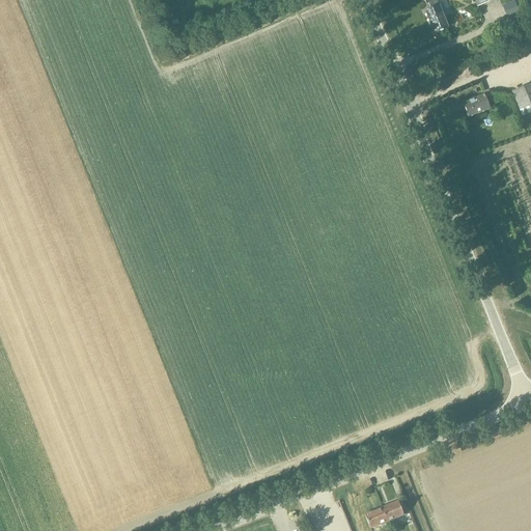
[(432,32),(446,27),(438,5),(437,5),(435,0),(423,0),(425,4),(427,3),(429,8),(424,10),(432,32)]
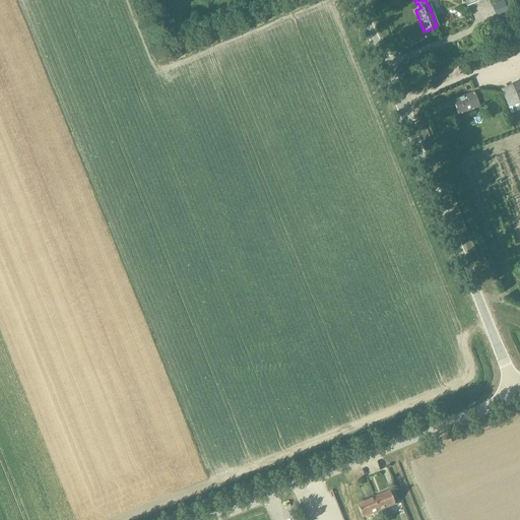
[(497,23),(510,19),(507,12),(495,16),(497,23)]
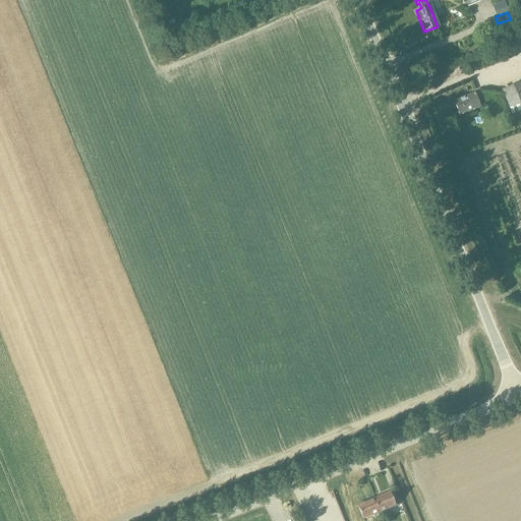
[(509,108),(520,102),(520,81),(501,90),(509,108)]
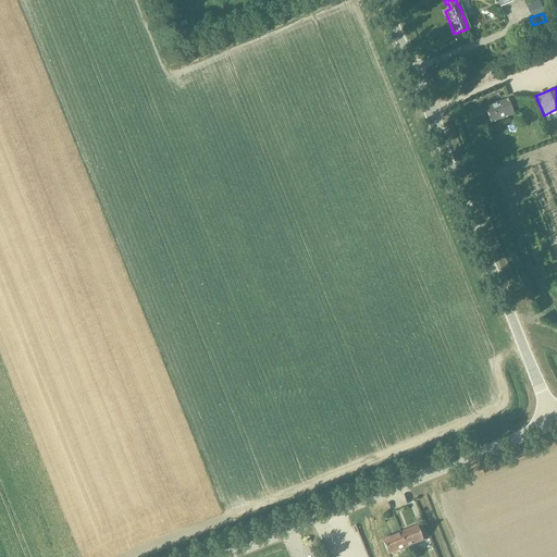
[(510,108),(516,106),(512,97),(507,99),(484,108),(490,122),(512,113),(510,108)]
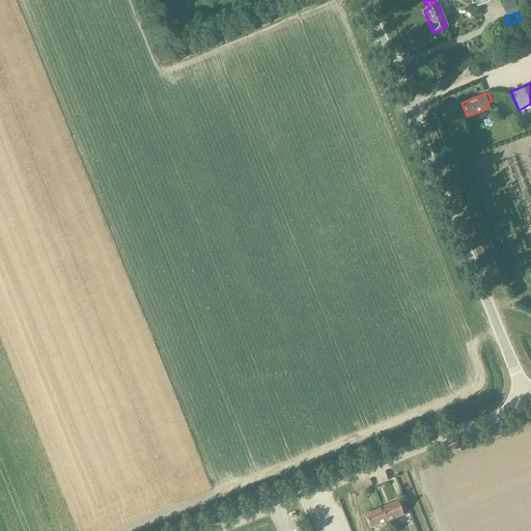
[(397,502),(381,508),(388,527),(394,525),(392,520),(402,514),(397,502)]
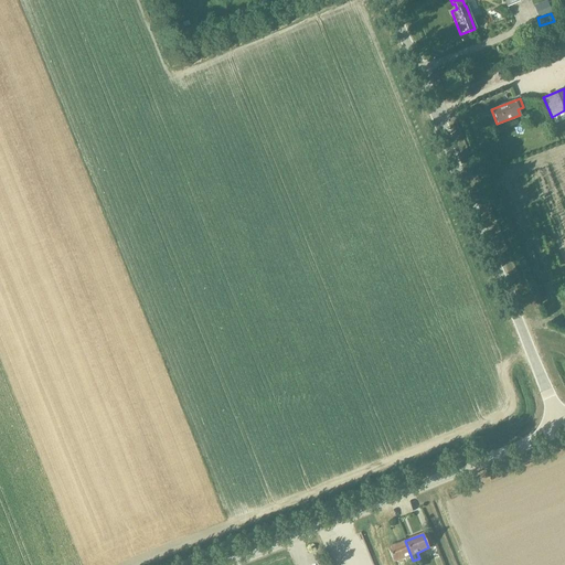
[(338,540),(326,543),(328,552),(341,548),(338,540)]
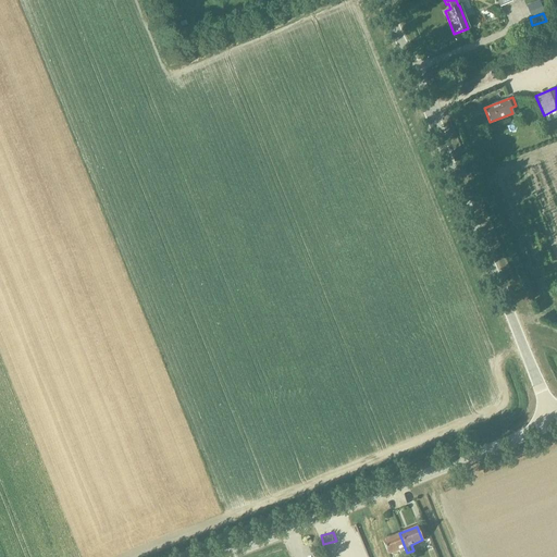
[(399,533),(382,541),(387,554),(398,549),(400,556),(407,553),(399,533)]
